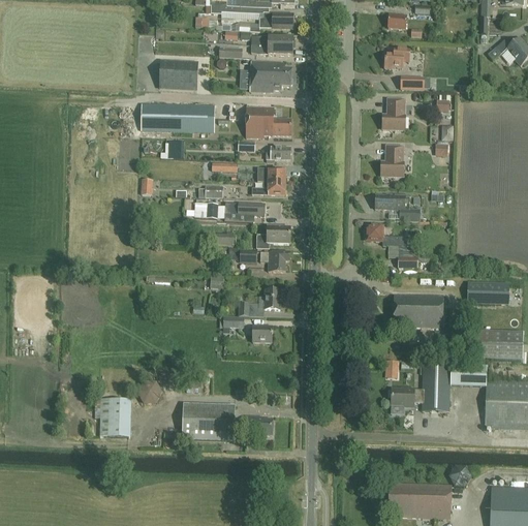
[(414,12),(429,13),(430,4),(414,3),(414,12)]
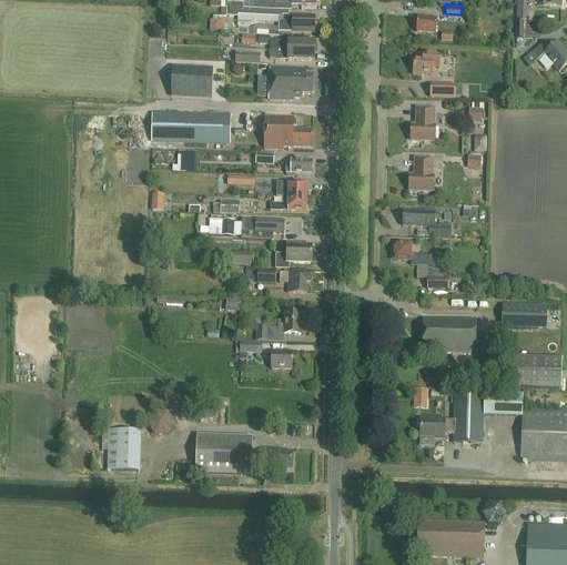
[(277,13),(277,23),(256,22),(256,31),(277,31),(277,29),(291,29),(314,30),(314,13),(287,13),(287,8),(253,7),(226,6),(225,7),(220,7),(220,14),(225,13),(236,14),(236,17),(264,18),(264,12),(277,13)]
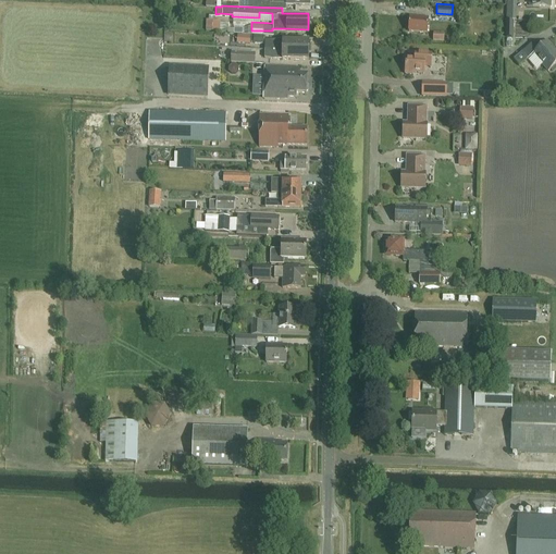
[(425,29),(427,15),(409,13),(408,28),(425,29)]
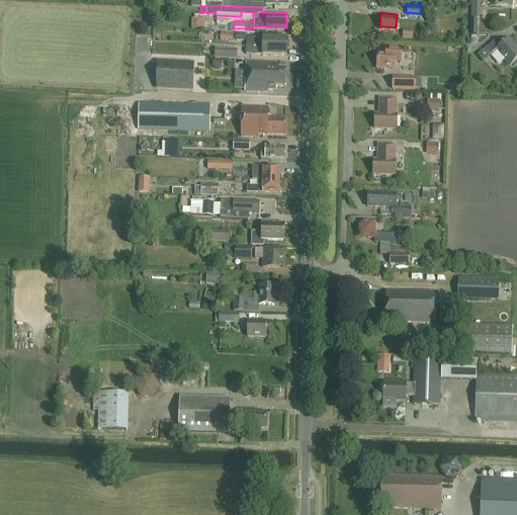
[(205,16),(192,16),(192,25),(205,25),(205,16)]
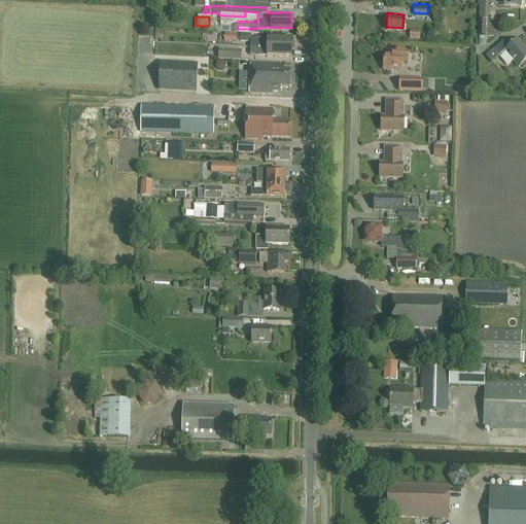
[(249,38),(249,30),(239,30),(239,38),(249,38)]
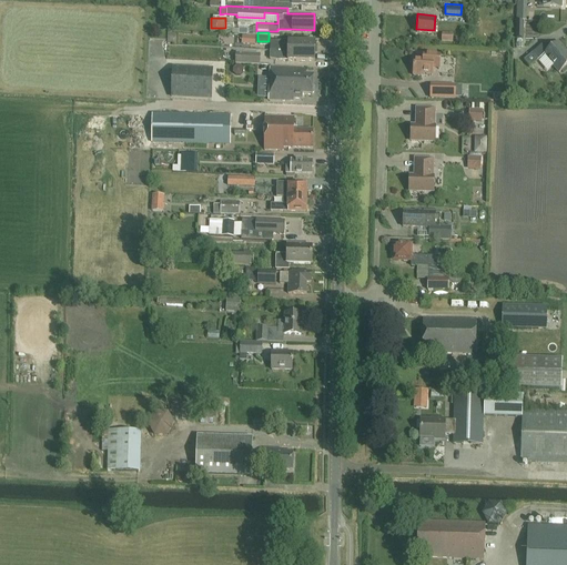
[(269,38),(269,48),(314,49),(314,39),(287,39),(269,38)]
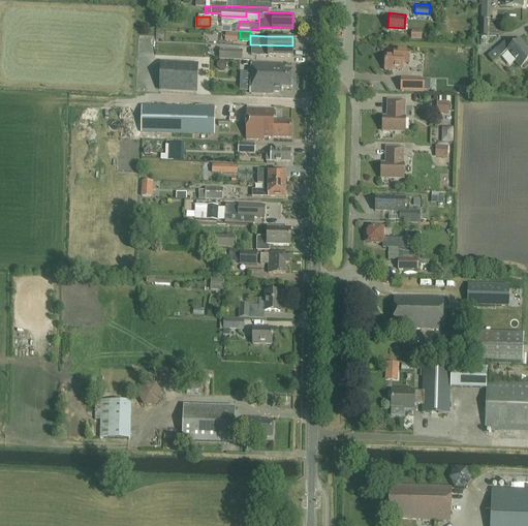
[(507,35),(487,53),(492,60),(505,49),(520,64),(527,57),(527,47),(519,36),(513,41),(507,35)]
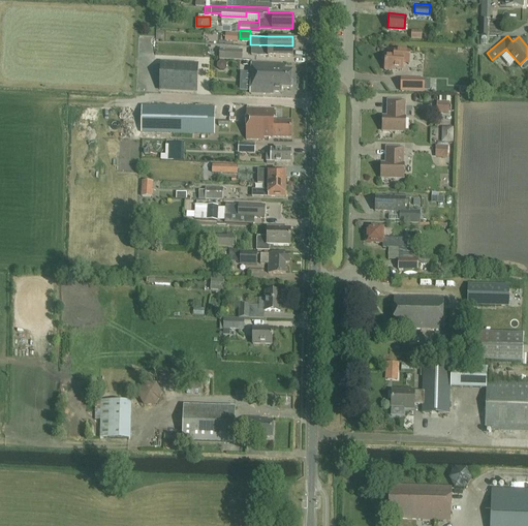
[(155,47),(167,47),(167,39),(156,38),(155,47)]
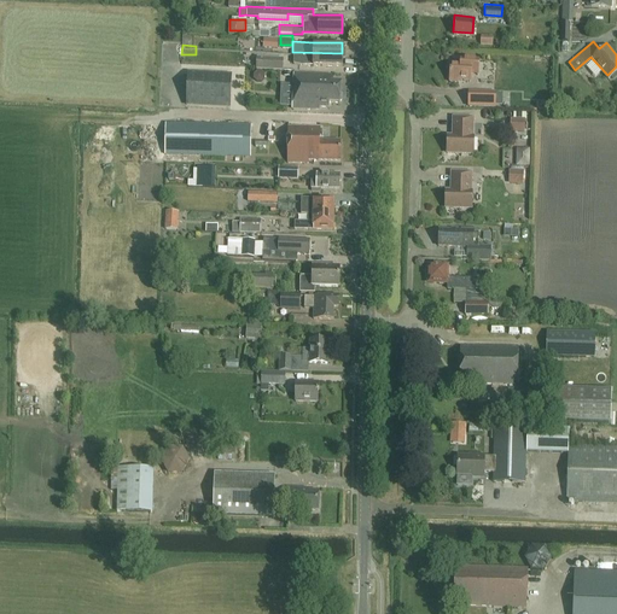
[(292,60),(301,63),(312,63),(342,64),(342,53),(292,52),(292,60)]
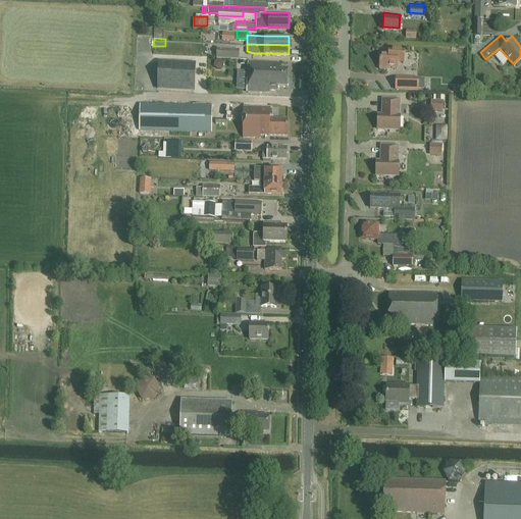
[(239,47),(221,46),(215,46),(215,56),(238,57),(248,58),(248,51),(239,51),(239,47)]
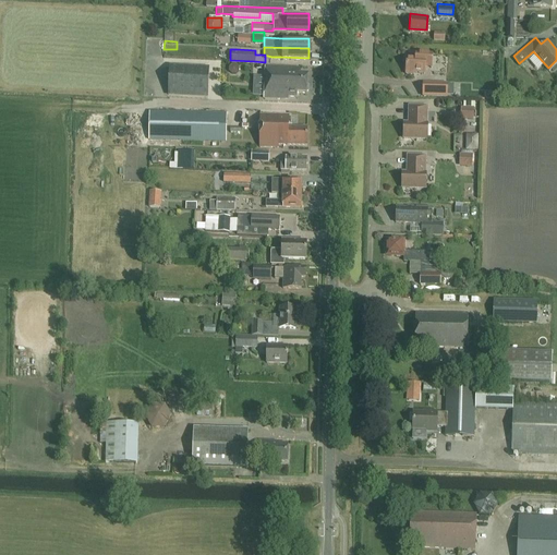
[(423,71),(424,64),(431,65),(432,51),(415,49),(414,57),(406,56),(404,71),(413,72),(413,70),(423,71)]
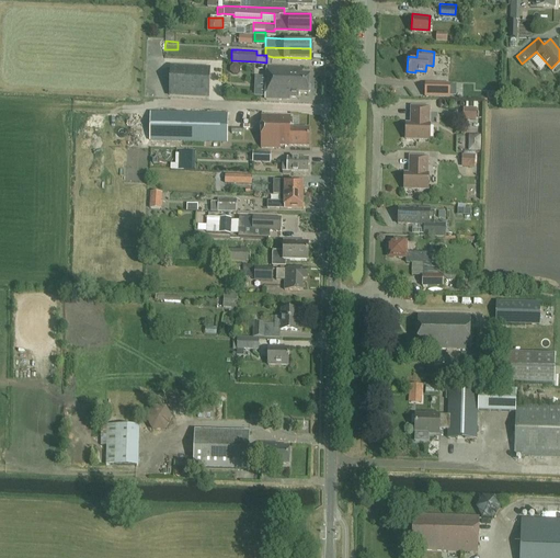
[(454,69),(454,61),(452,61),(452,58),(455,58),(455,52),(452,52),(442,52),(441,69),(454,69)]
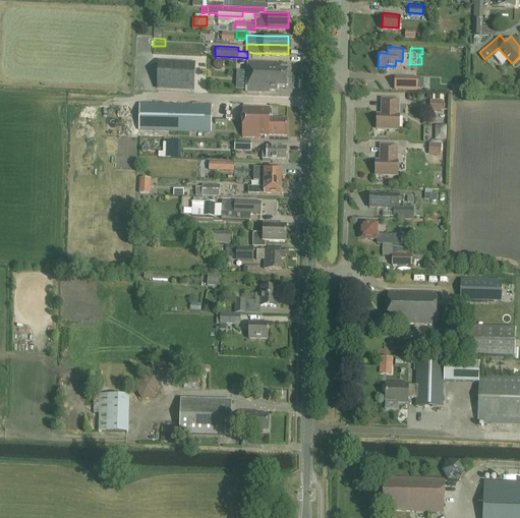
[(193,85),(193,82),(195,57),(173,56),(157,55),(157,68),(156,83),(172,84),(180,84),(181,84),(193,85)]
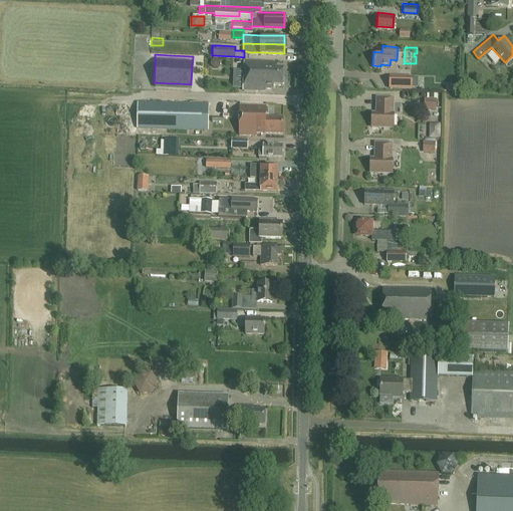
[(221,65),(220,57),(213,58),(214,66),(221,65)]
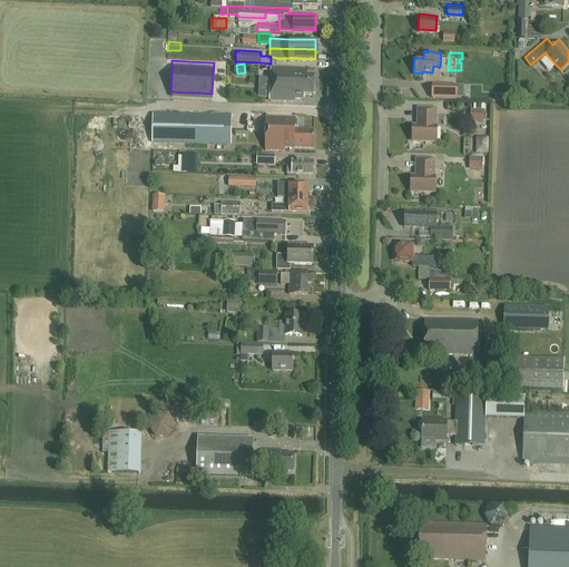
[(313,93),(313,74),(304,72),(305,67),(271,65),(268,98),(293,99),(293,96),(302,97),(303,93),(313,93)]
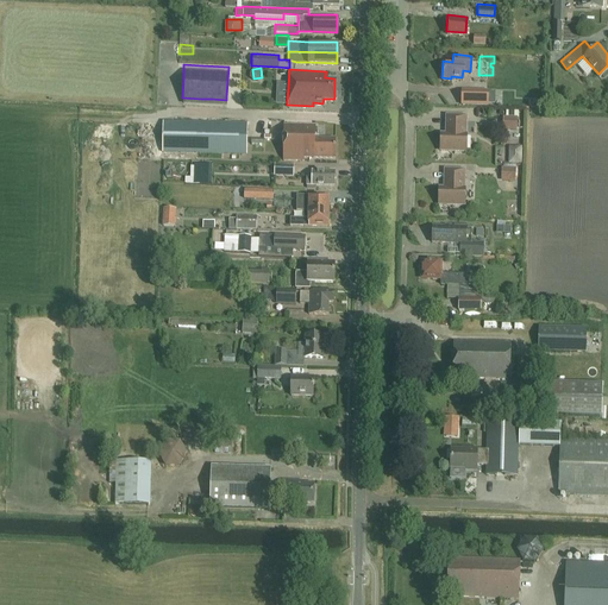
[(487,88),(462,87),(461,101),(487,102),(487,88)]
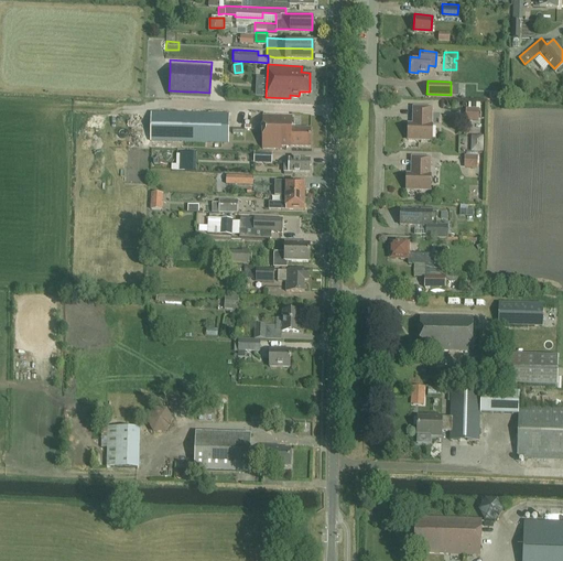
[(432,138),(432,122),(431,122),(432,105),(414,105),(413,115),(415,115),(415,121),(409,121),(408,137),(432,138)]
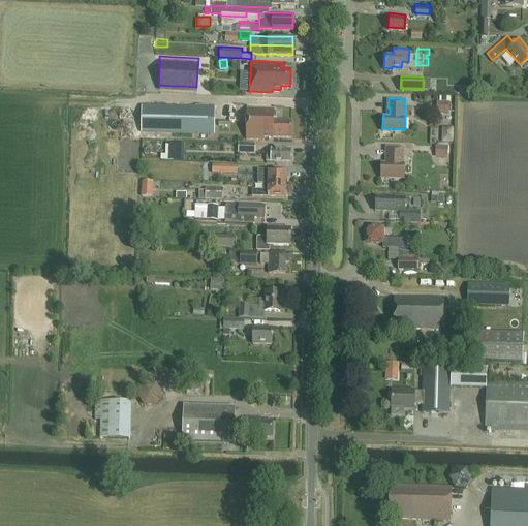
[(448,99),(436,99),(436,111),(447,111),(448,99)]
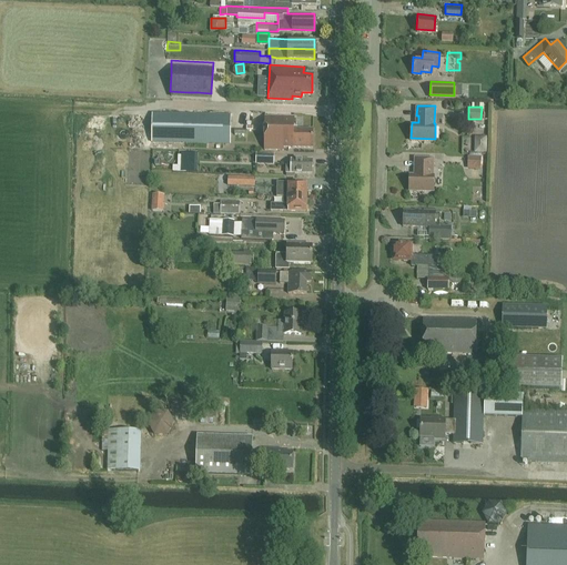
[(229,141),(229,113),(151,112),(151,139),(229,141)]
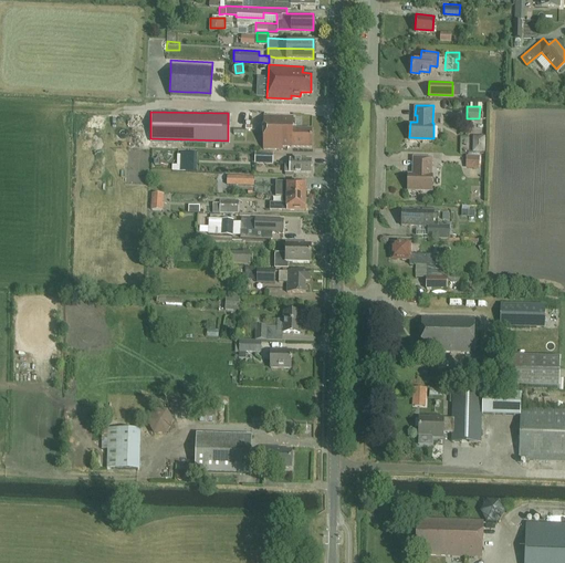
[(263,113),(263,146),(281,147),(281,144),(311,145),(311,126),(292,126),(292,114),(263,113)]
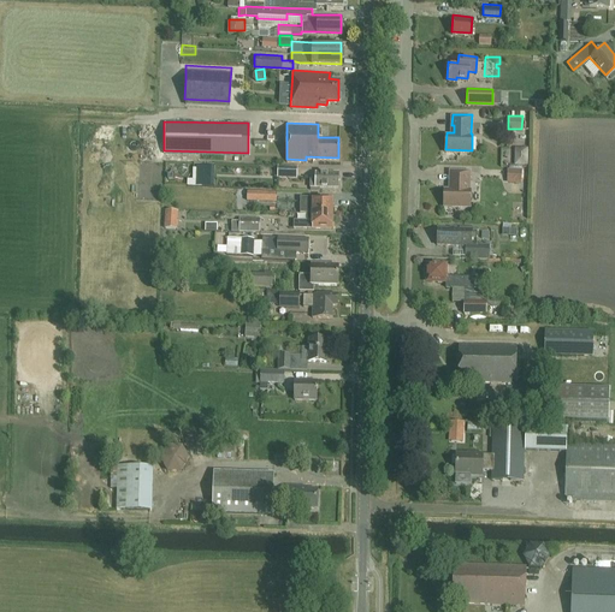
[(296,165),(277,164),(277,174),(281,174),(296,176),(296,165)]
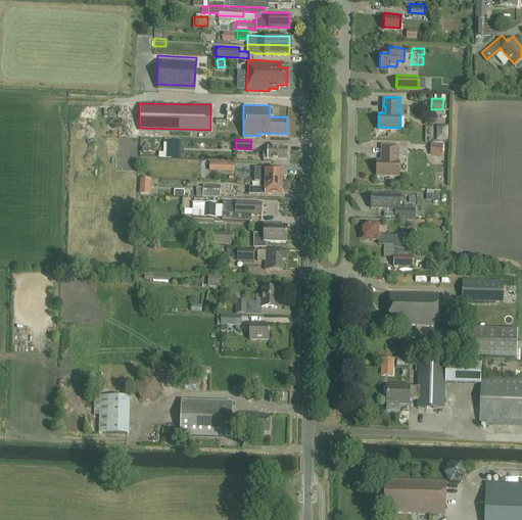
[(177,140),(168,140),(167,150),(177,151),(177,140)]
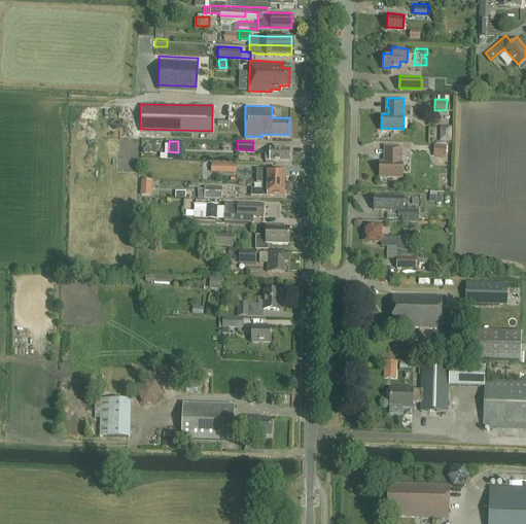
[(445,143),(433,142),(432,154),(445,155),(445,143)]
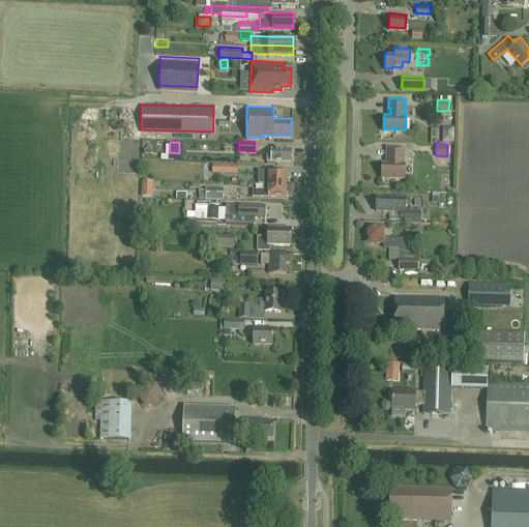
[(404,176),(404,162),(403,162),(404,146),(387,145),(386,154),(388,154),(388,162),(382,160),(381,175),(404,176)]
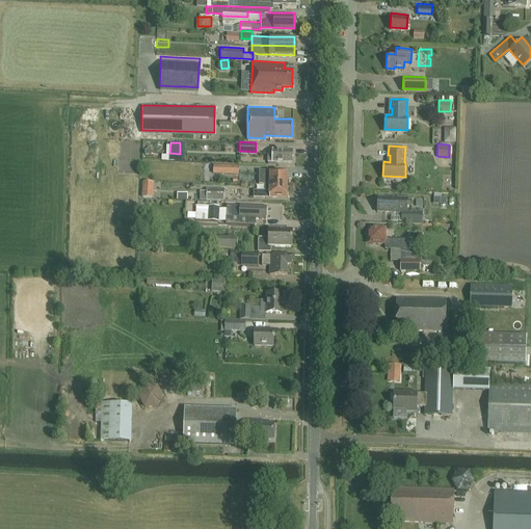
[(271,148),(271,149),(267,149),(267,160),(271,160),(291,160),(291,148),(271,148)]
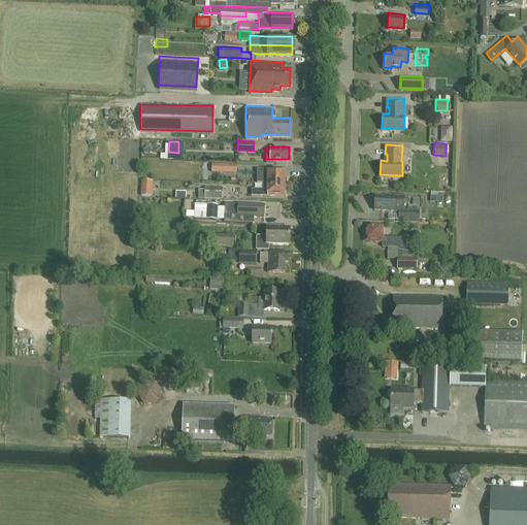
[(236,170),(236,162),(210,161),(210,169),(236,170)]
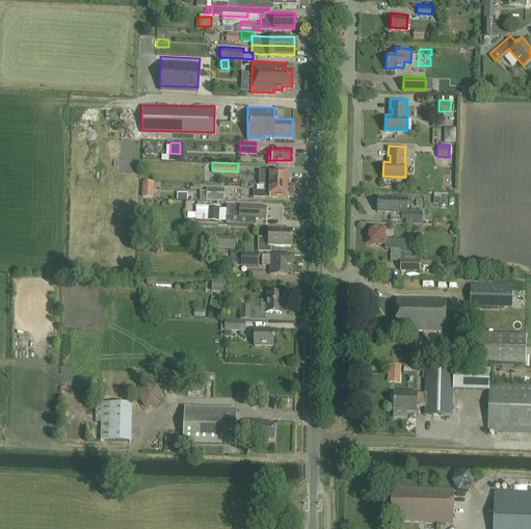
[(269,182),(286,182),(287,169),(276,169),(276,168),(269,168),(258,168),(258,176),(269,176),(269,182)]
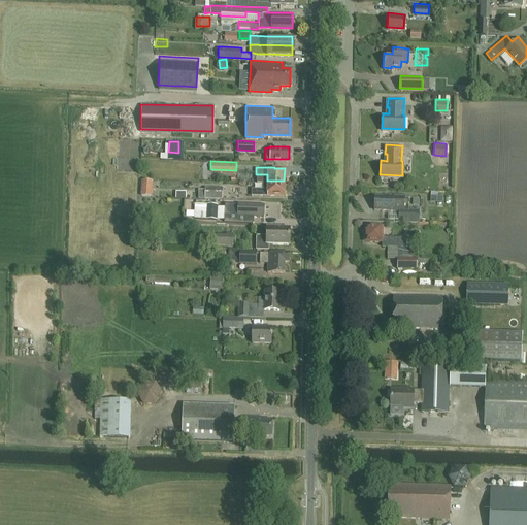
[(251,170),(240,170),(240,172),(236,172),(236,179),(251,181),(251,170)]
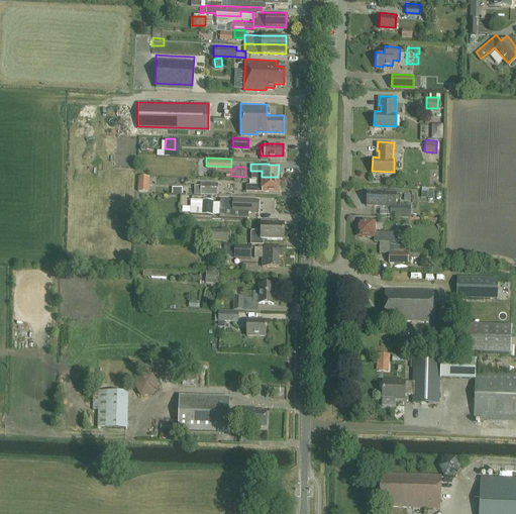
[(138,173),(138,187),(149,187),(149,172),(138,173)]
